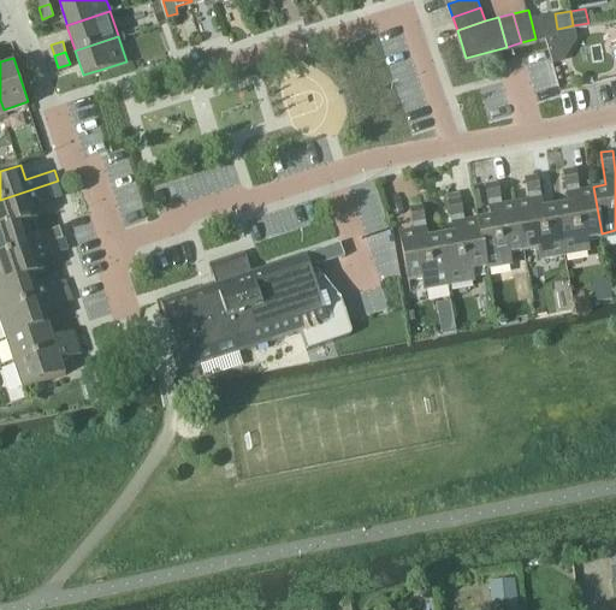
[(602,234),(593,187),(579,188),(575,166),(563,169),(568,201),(557,202),(566,249),(590,246),(587,236),(602,234)]
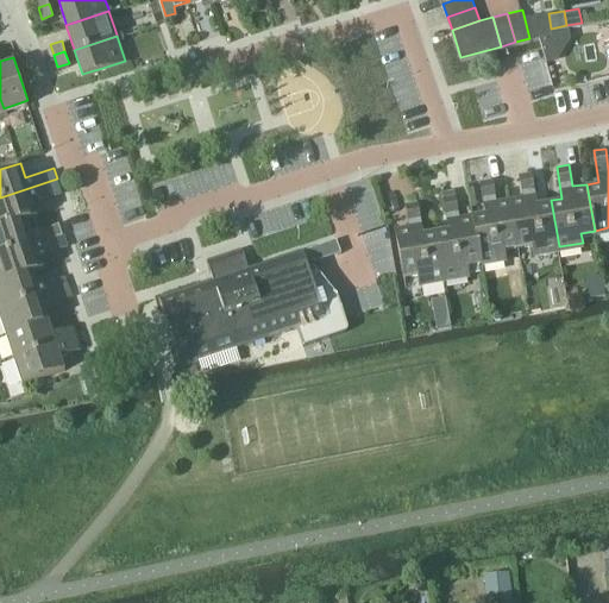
[(559,246),(551,200),(537,202),(532,171),(520,174),(523,195),(509,198),(518,244),(532,242),(534,251),(559,246)]
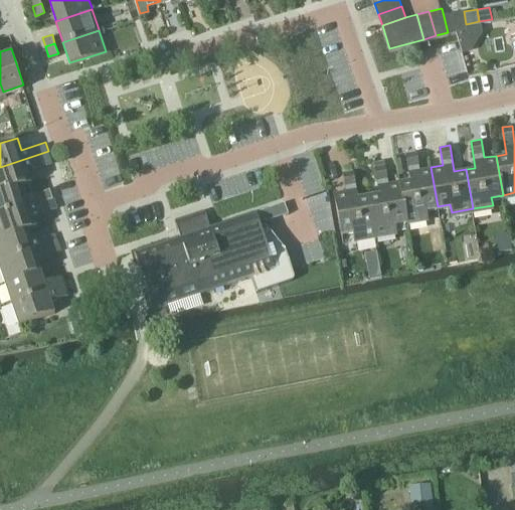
[(48,151),(0,167),(0,189),(22,182),(22,183),(31,180),(27,168),(51,160),(48,151)]
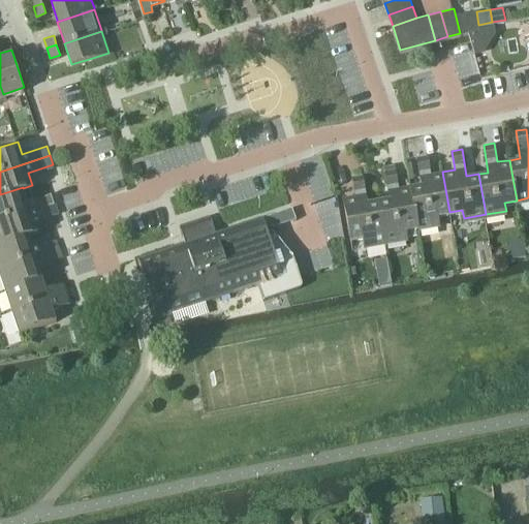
[(449,212),(442,172),(430,174),(427,155),(416,157),(422,185),(410,186),(417,226),(439,223),(438,214),(449,212)]
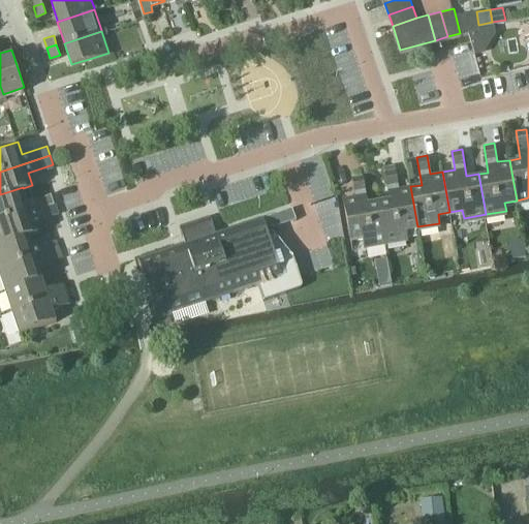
[(417,226),(410,186),(399,188),(395,170),(385,172),(390,198),(378,201),(385,241),(407,237),(405,228),(417,226)]
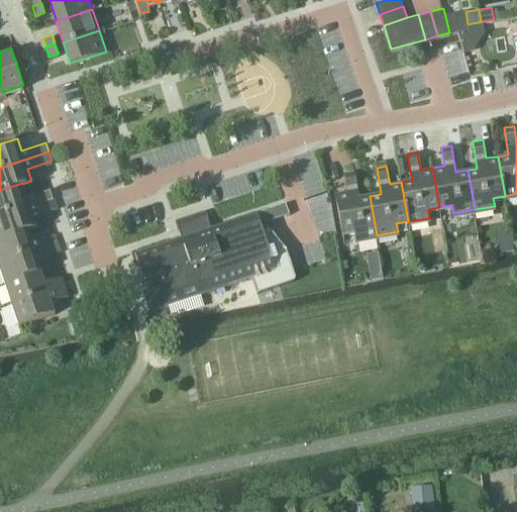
[(377,235),(370,196),(358,198),(354,171),(343,173),(347,192),(336,194),(342,233),(353,231),(355,239),(377,235)]
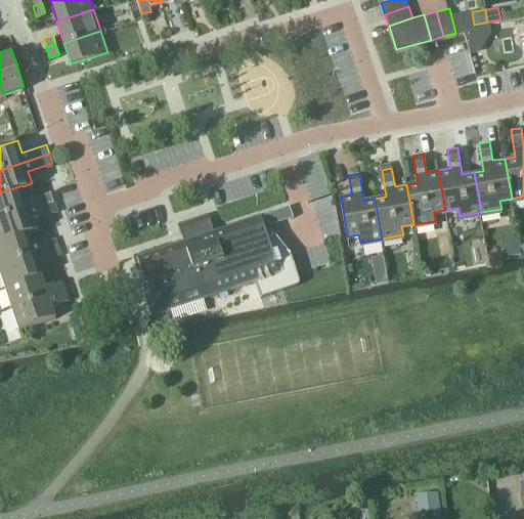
[(0,216),(53,199),(50,188),(26,197),(23,186),(23,185),(0,192),(0,216)]
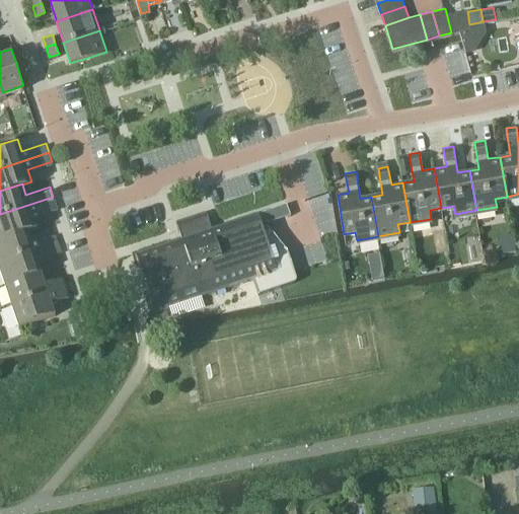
[(53,197),(0,214),(0,236),(0,237),(27,228),(35,226),(31,215),(56,207),(53,197)]
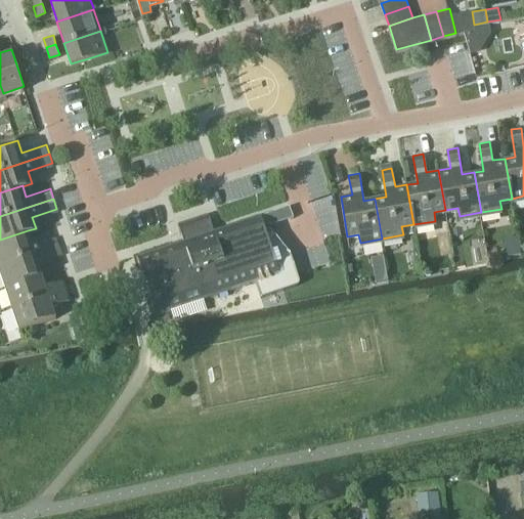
[(274,208),(266,211),(269,221),(270,222),(278,220),(274,208)]
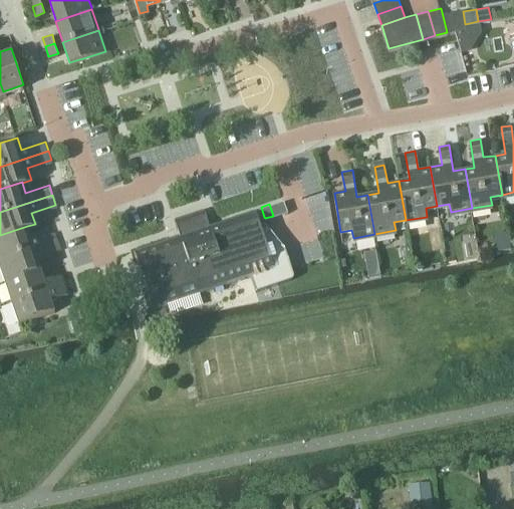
[(204,208),(189,213),(213,286),(251,274),(256,289),(291,277),(292,276),(293,276),(293,275),(293,274),(293,272),(285,247),(284,246),(283,245),(282,244),(281,244),(280,244),(280,245),(278,245),(274,234),(274,233),(273,233),(266,224),(266,223),(265,223),(264,223),(263,223),(262,223),(260,224),(255,209),(210,224),(204,208)]
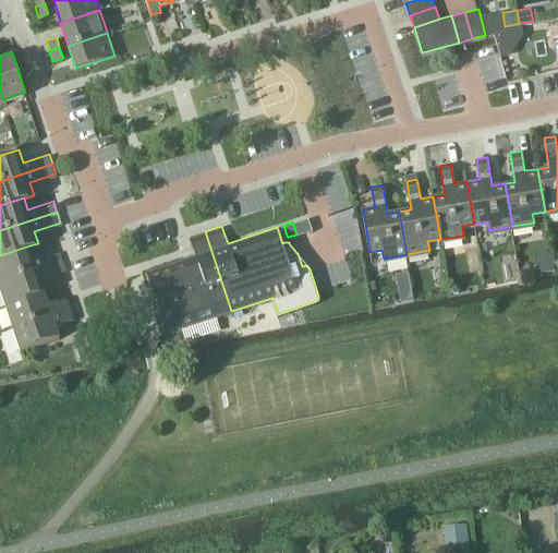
[(195,254),(145,271),(159,312),(155,313),(161,333),(166,331),(166,333),(231,311),(205,231),(189,236),(195,254)]
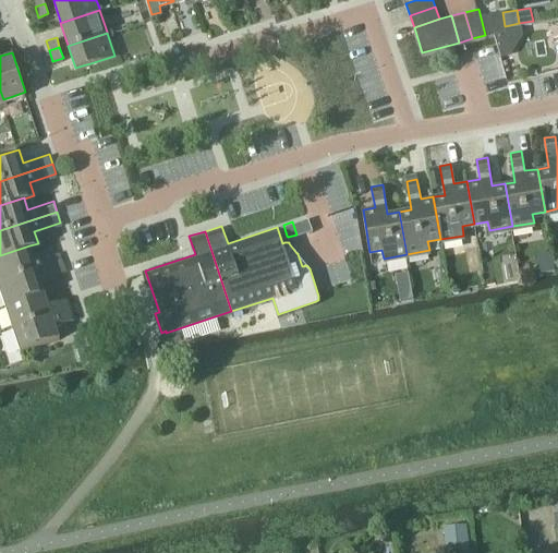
[(0,255),(0,280),(63,260),(63,257),(60,249),(34,257),(29,245),(0,255)]
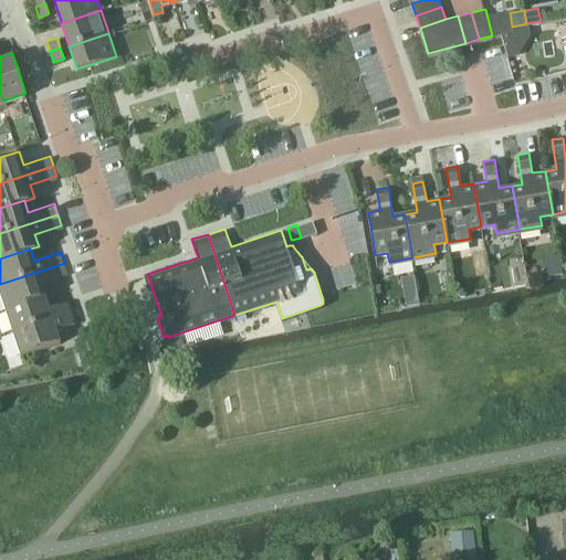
[(64,263),(0,284),(0,291),(6,307),(45,294),(41,282),(67,273),(64,263)]
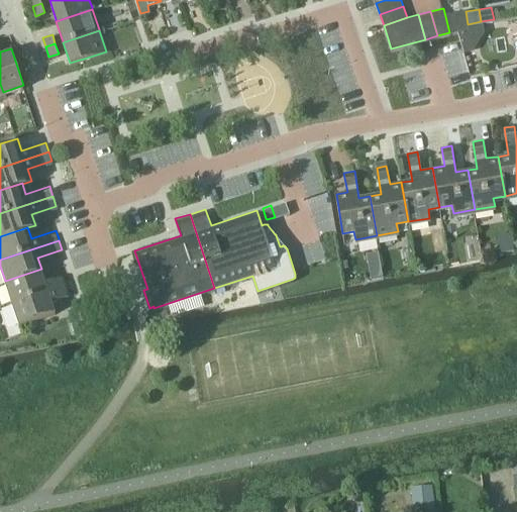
[(12,302),(66,285),(62,275),(45,280),(41,269),(5,281),(12,302)]
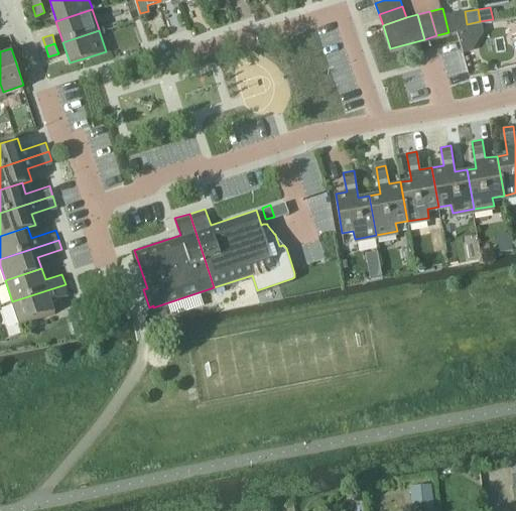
[(12,301),(19,323),(54,310),(51,298),(69,292),(66,284),(12,301)]
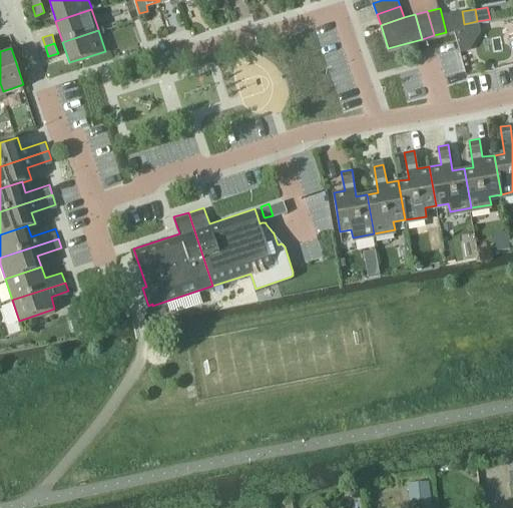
[(82,318),(70,322),(73,331),(85,326),(82,318)]
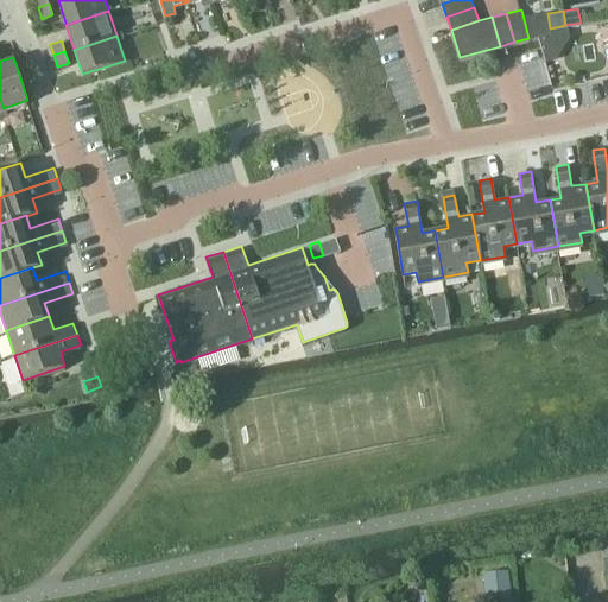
[(483,571),(485,583),(510,580),(508,568),(483,571)]
